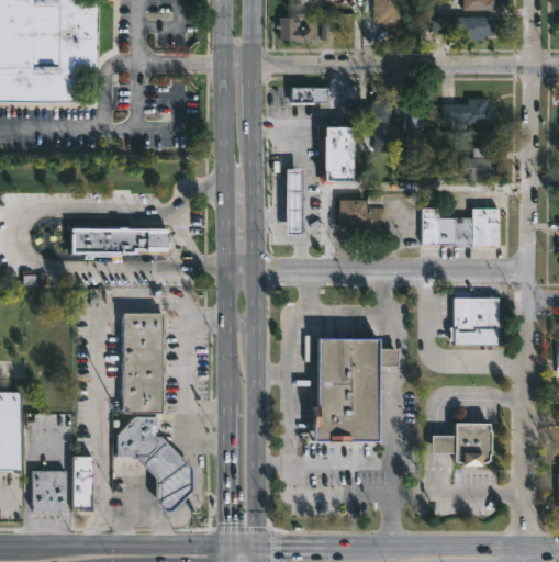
[(98,0),(98,67),(77,67),(76,101),(0,100),(0,0),(98,0)]
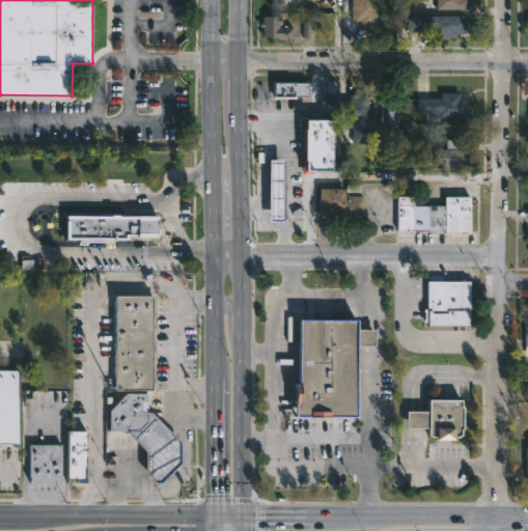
[(310,0),(310,5),(321,5),(321,14),(311,12),(311,6),(303,6),(303,10),(275,10),(275,0),(310,0)]
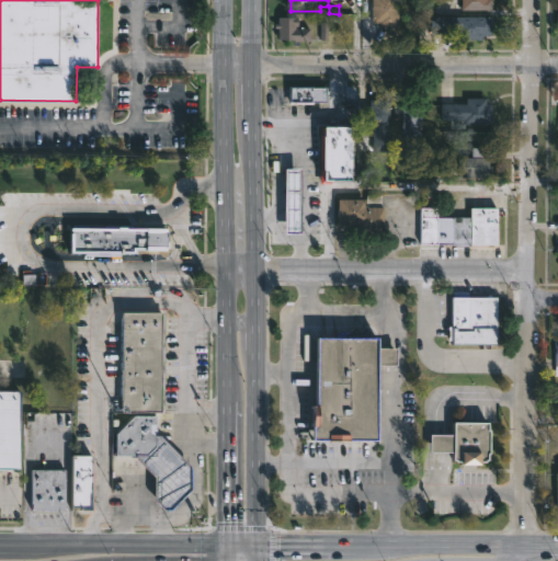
[(403,0),(403,19),(398,19),(398,29),(383,27),(383,23),(376,23),(376,0),(403,0)]
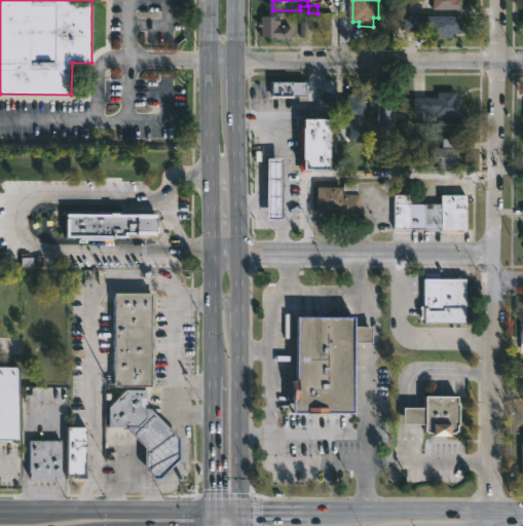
[(465,0),(464,9),(438,9),(438,0),(465,0)]
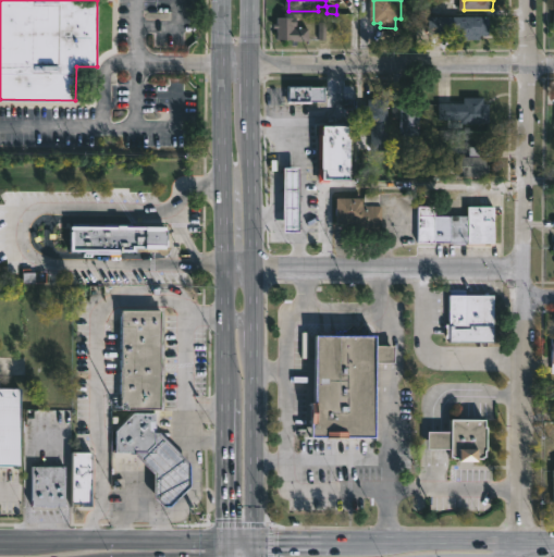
[(493,17),(493,36),(484,36),(484,39),(459,39),(459,29),(450,29),(450,34),(432,34),(433,16),(493,17)]
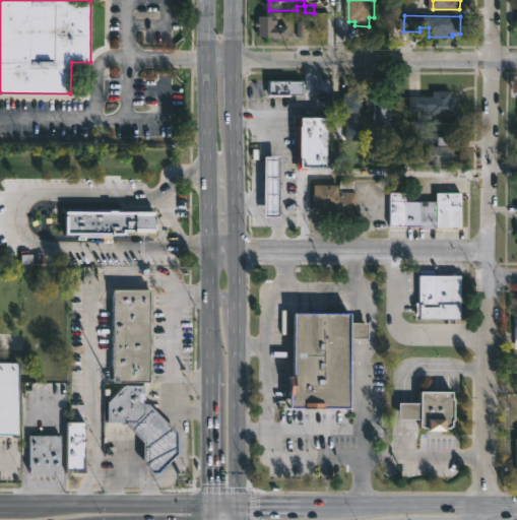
[(277,24),(277,26),(291,26),(291,39),(261,38),(261,26),(258,26),(258,22),(261,22),(261,16),(279,16),(279,24),(277,24)]
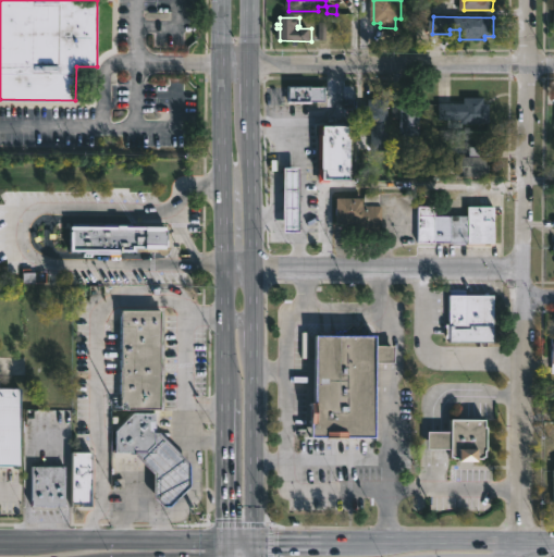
[(311,84),(311,85),(325,85),(325,101),(286,101),(286,84),(311,84)]
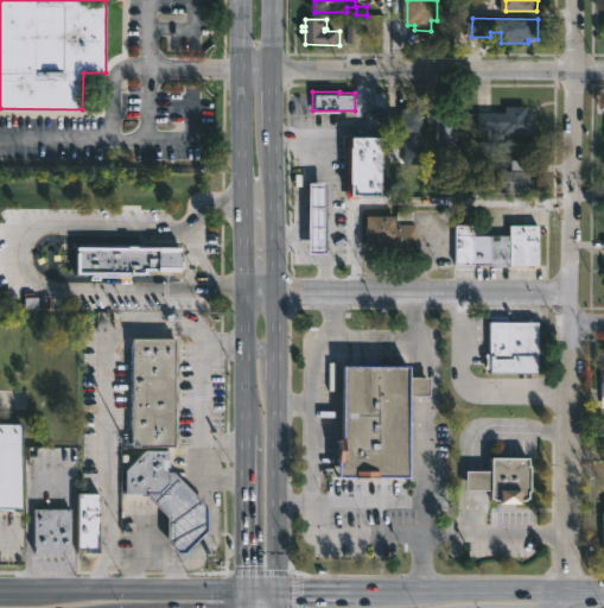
[(532,111),(532,114),(538,114),(538,135),(508,135),(508,140),(494,139),(494,131),(482,131),(482,113),(510,114),(510,107),(532,107),(532,111)]
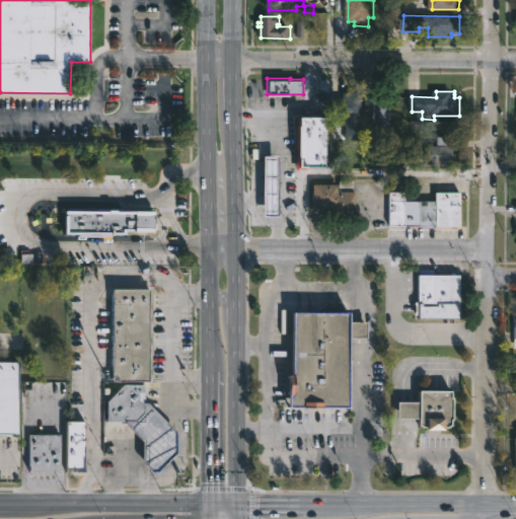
[(365,92),(364,141),(347,140),(347,117),(339,117),(339,97),(346,97),(346,92),(365,92)]
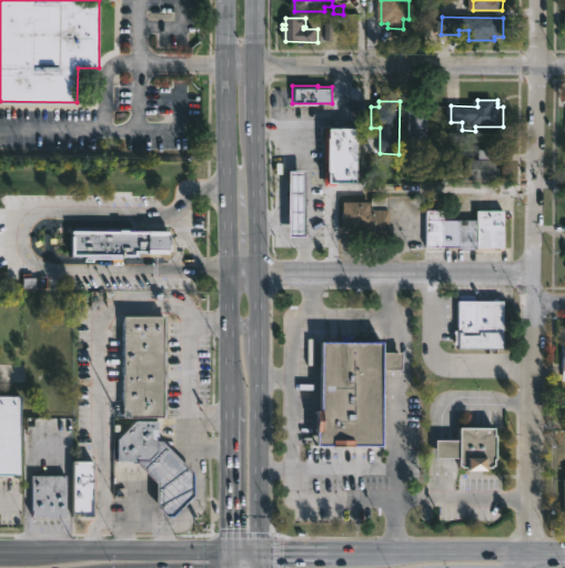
[(432,105),(431,154),(414,154),(415,137),(411,137),(412,120),(402,120),(402,105),(432,105)]
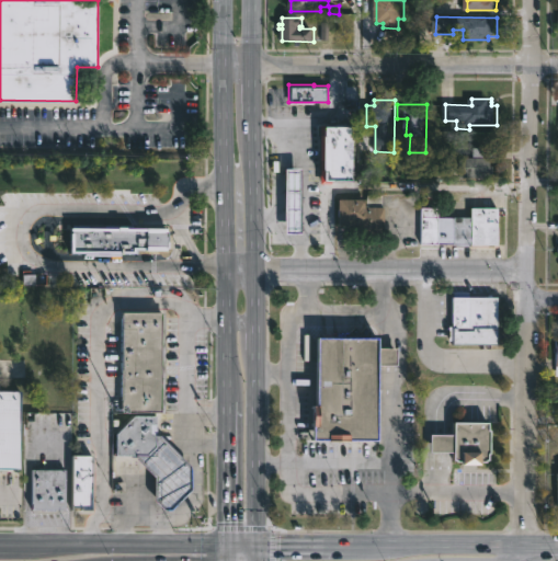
[(357,128),(355,182),(323,181),(326,128),(357,128)]
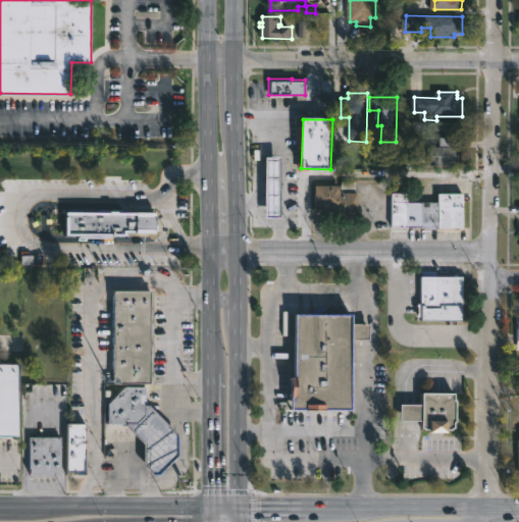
[(459,146),(460,148),(459,156),(462,156),(462,165),(452,165),(452,167),(443,167),(443,165),(430,166),(430,147),(444,147),(444,138),(459,139),(459,146)]
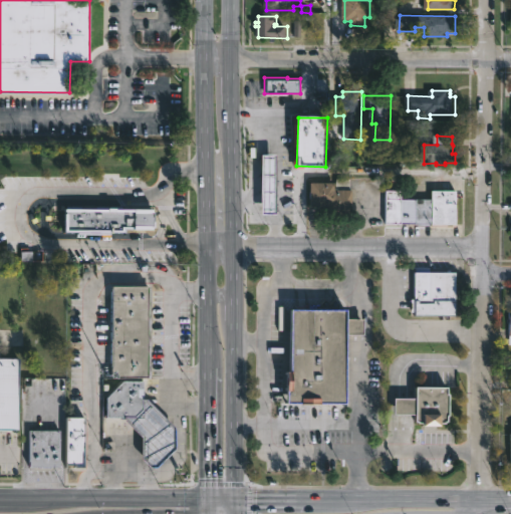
[(354,180),(354,189),(356,189),(356,215),(325,215),(325,208),(314,207),(314,184),(338,184),(338,180),(354,180)]
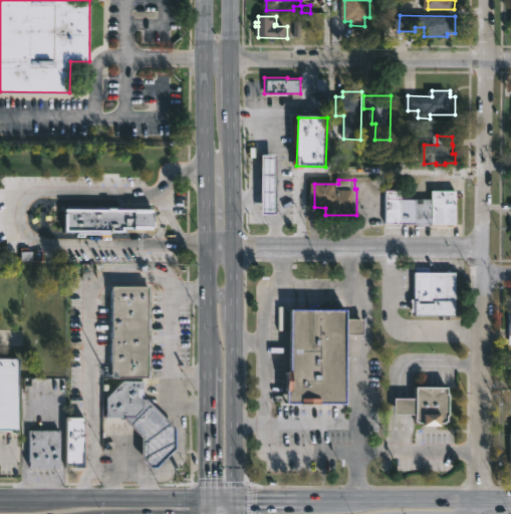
[(460,191),(459,224),(434,224),(434,226),(389,224),(390,190),(405,191),(405,199),(435,199),(436,191),(460,191)]
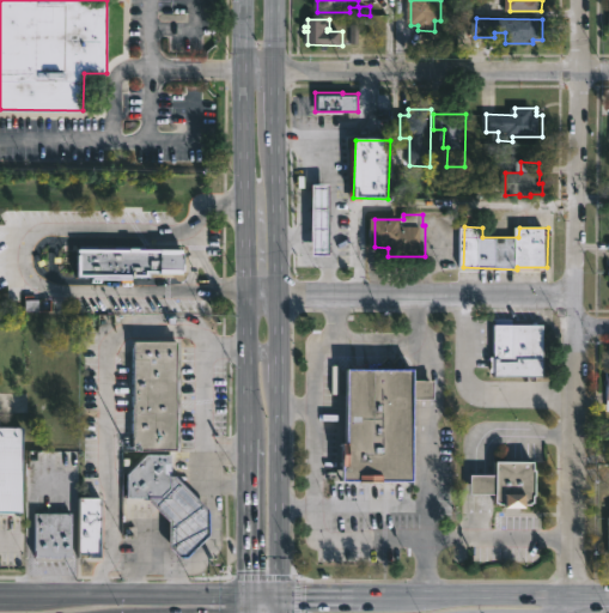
[(152,275),(134,275),(134,279),(92,279),(92,275),(77,275),(78,244),(184,246),(184,272),(152,272),(152,275)]
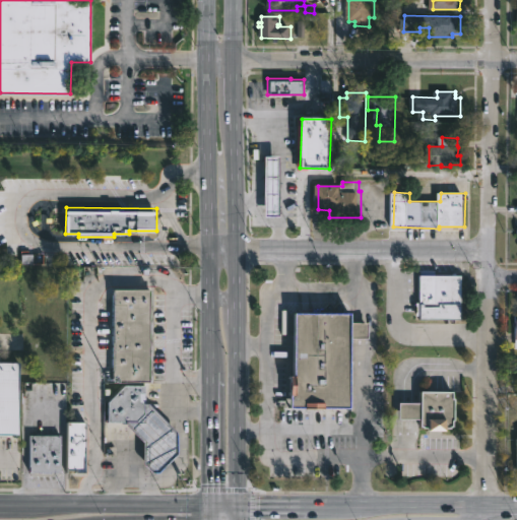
[(465,305),(465,320),(425,319),(425,306),(424,306),(424,276),(465,277),(464,305),(465,305)]
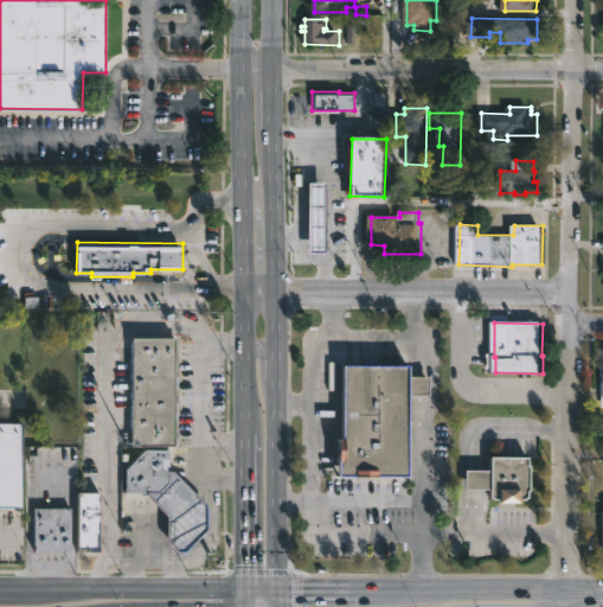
[(173,448),(136,447),(139,338),(181,338),(180,448),(173,448)]
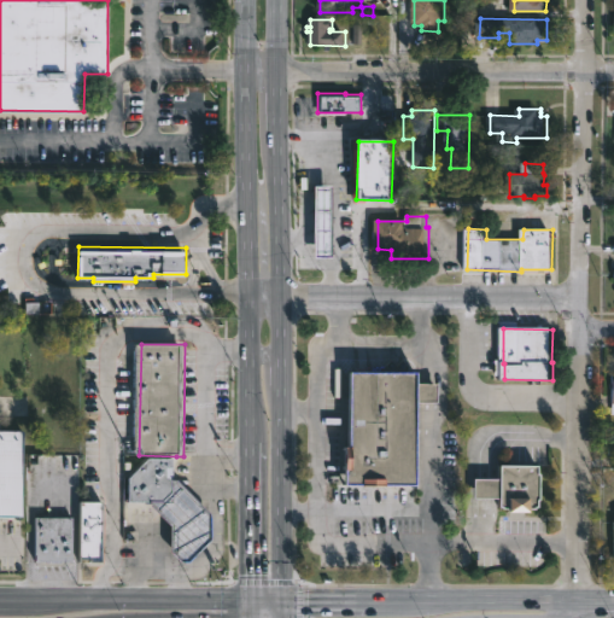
[(417,372),(417,382),(436,382),(436,400),(417,400),(416,485),(344,485),(344,447),(349,447),(349,371),(417,372)]
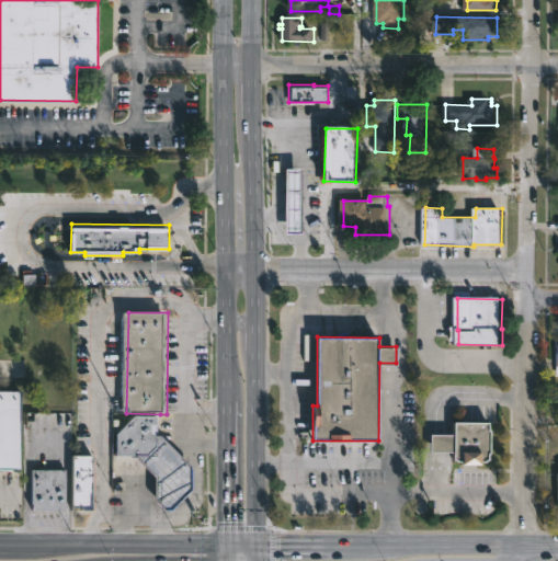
[(0,390),(21,390),(20,469),(0,468),(0,390)]
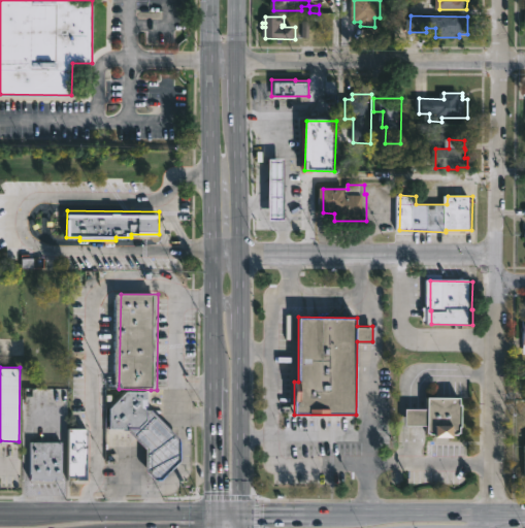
[(148,406),(182,439),(181,458),(159,480),(156,480),(146,470),(146,449),(130,432),(130,428),(110,428),(110,408),(128,391),(148,391),(148,406)]
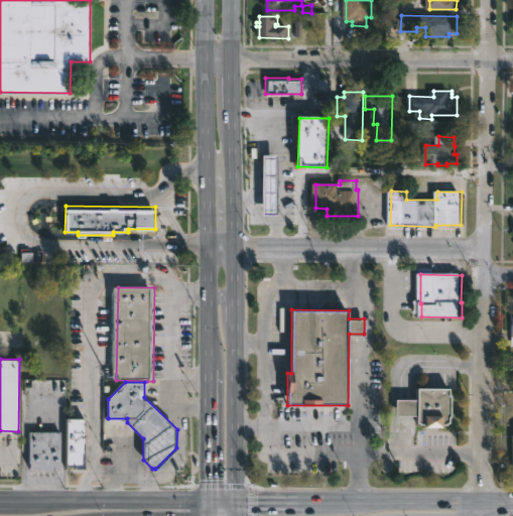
[(449,388),(449,394),(450,394),(450,417),(449,417),(449,423),(442,423),(442,427),(425,427),(425,424),(418,424),(418,422),(416,422),(416,415),(405,415),(394,415),(394,399),(405,399),(416,399),(416,388),(449,388)]
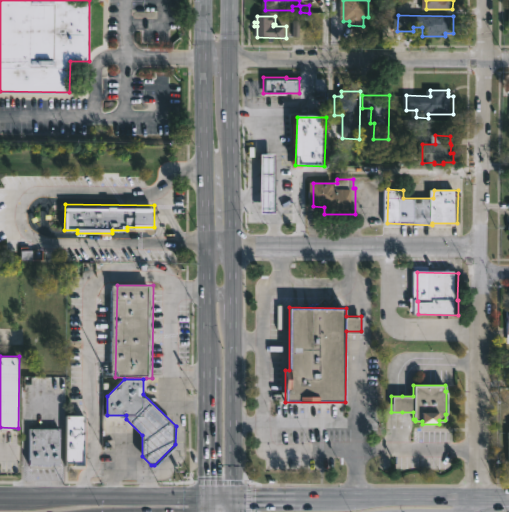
[(82,465),(67,464),(67,414),(85,414),(85,465),(82,465)]
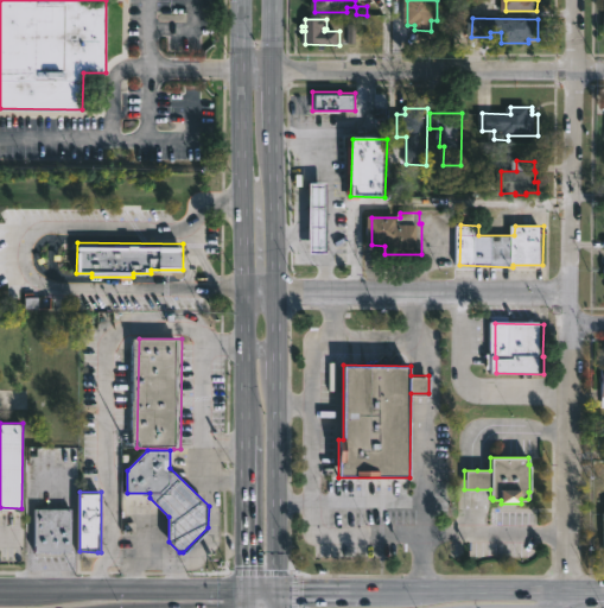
[(70,508),(70,553),(36,553),(36,508),(70,508)]
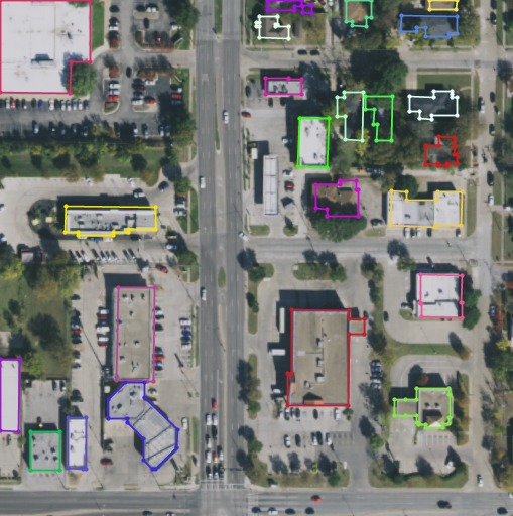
[(0,449),(26,450),(27,436),(0,435),(0,449)]
